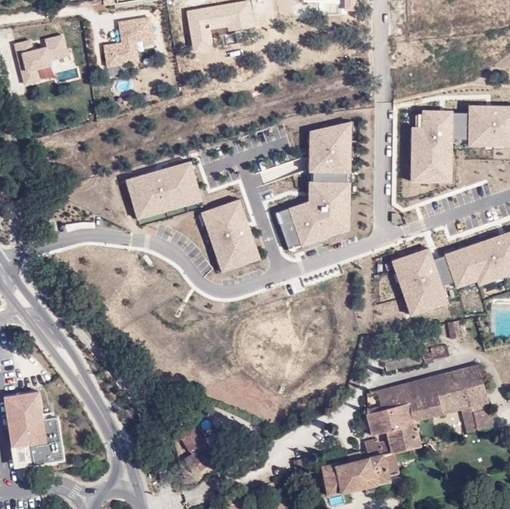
[(160,41),(154,12),(120,18),(124,39),(107,42),(110,63),(132,59),(133,65),(144,63),(141,45),(160,41)]
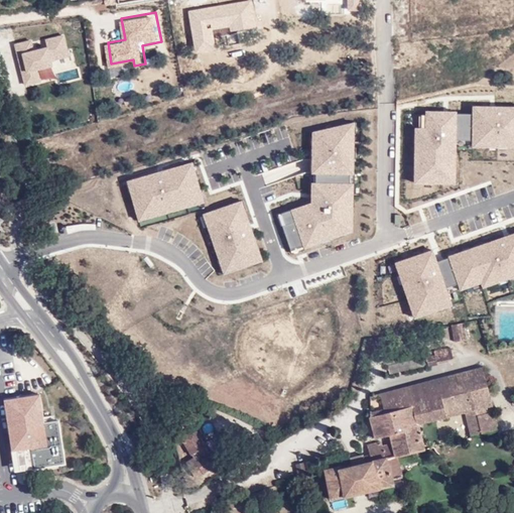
[(72,54),(66,30),(46,35),(48,44),(35,47),(33,37),(15,41),(27,84),(43,80),(40,69),(55,65),(53,58),(72,54)]
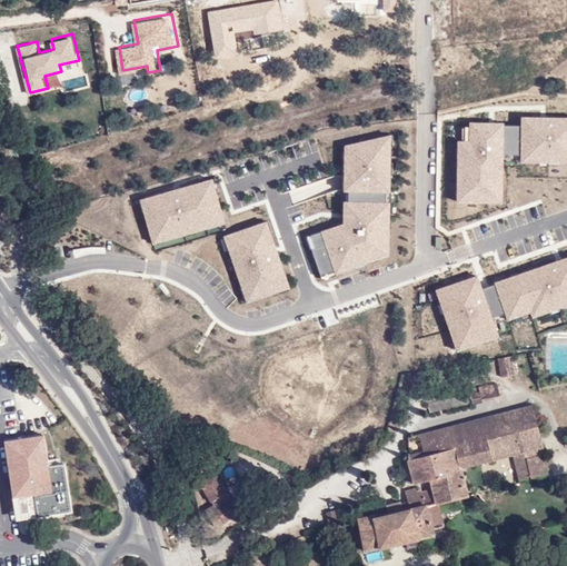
[(458,141),(456,204),(504,205),(504,160),(566,159),(566,116),(520,117),(520,125),(469,125),(469,141),(458,141)]
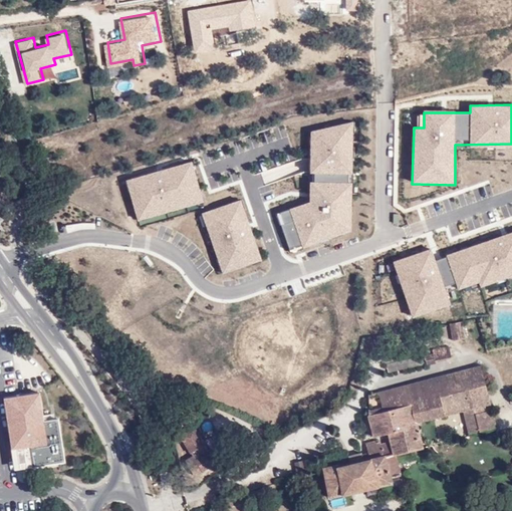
[(310,132),(309,182),(351,182),(353,120),(310,132)]
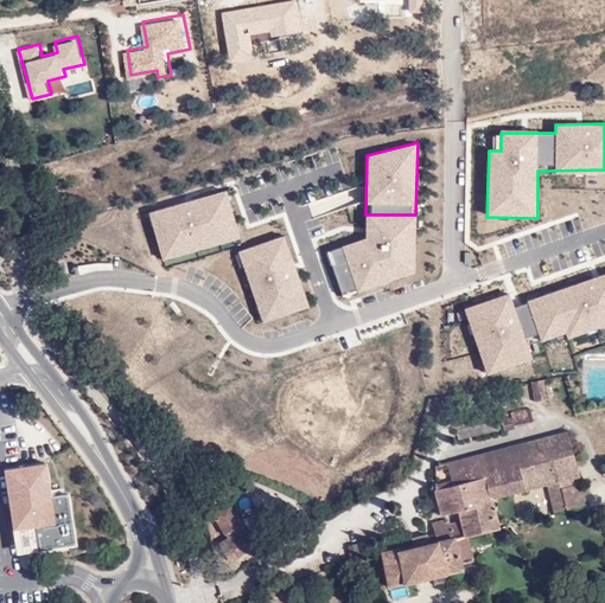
[(225,192),(150,212),(161,261),(239,241),(225,192)]
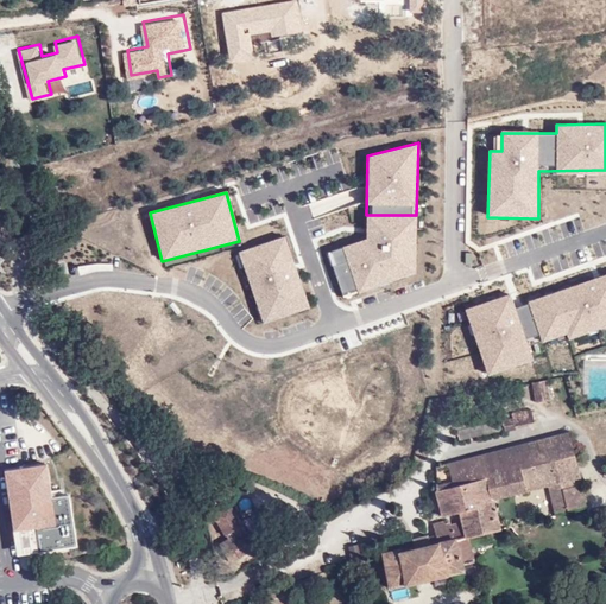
[(366,240),(328,253),(343,298),(415,273),(416,215),(366,215),(366,240)]
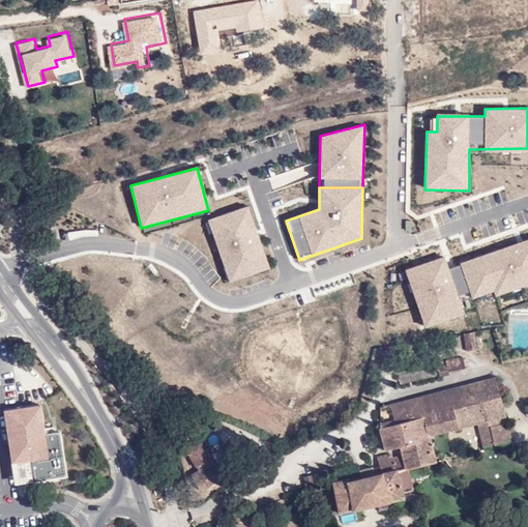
[(248,205),(207,218),(227,281),(268,267),(248,205)]
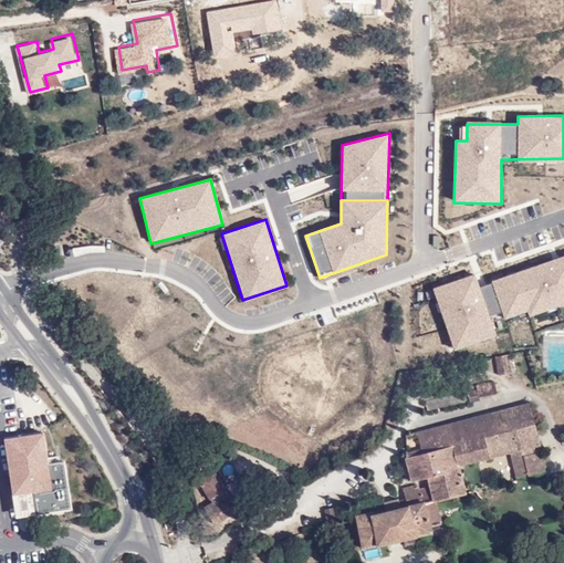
[(563,256),(480,285),(490,319),(504,315),(507,322),(563,301),(563,256)]
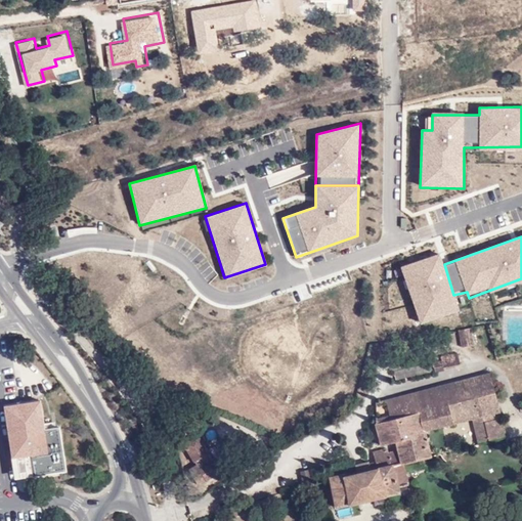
[(441,253),(401,265),(420,324),(460,312),(453,295),(444,264),(441,253)]
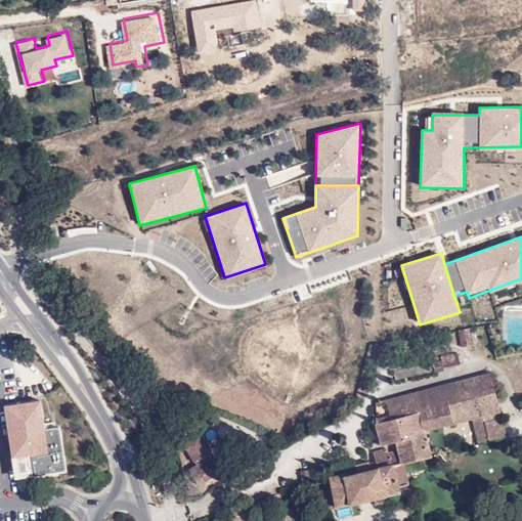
[(475,343),(470,326),(459,328),(464,345),(475,343)]
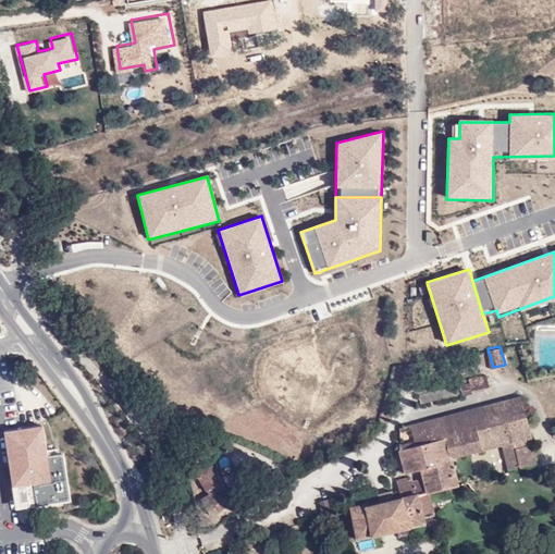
[(461,382),(461,388),(471,385),(472,388),(490,383),(488,372),(469,377),(469,380),(461,382)]
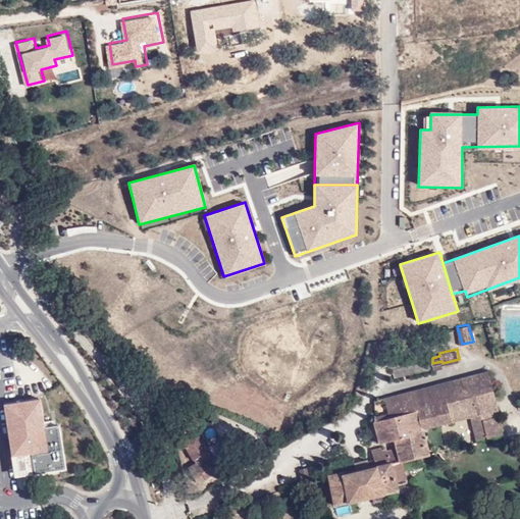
[(433,366),(432,363),(432,358),(432,357),(395,366),(396,374),(433,366)]
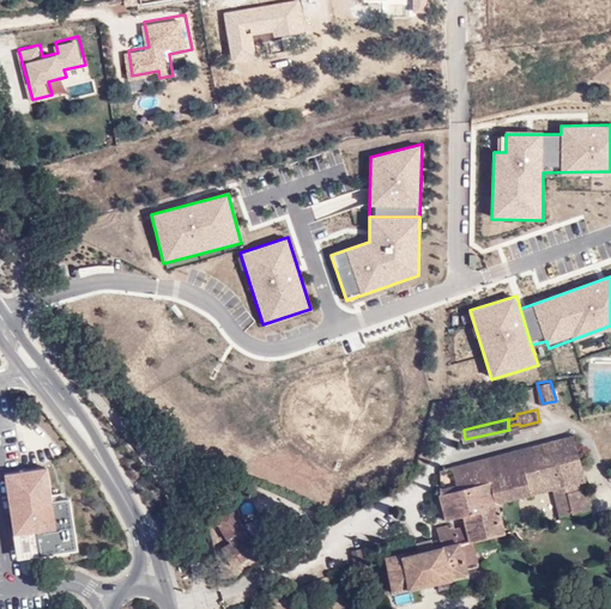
[(495,504),(498,503),(497,501),(552,487),(558,517),(591,510),(585,486),(573,488),(573,481),(586,479),(574,433),(534,445),(539,467),(489,480),(495,504)]
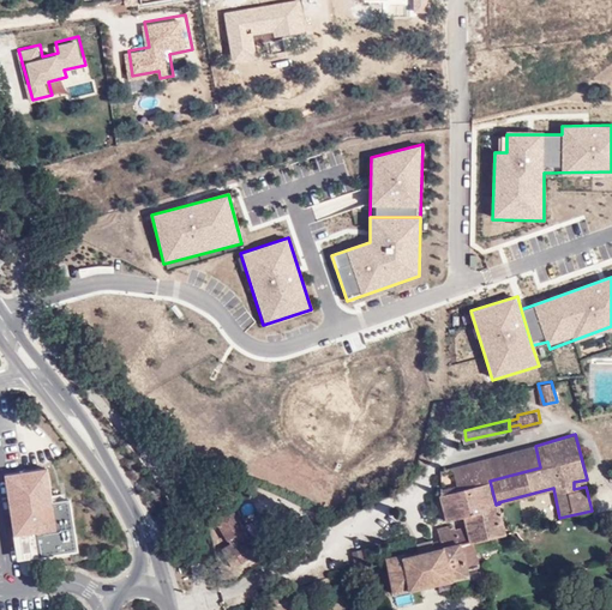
[(474,539),(507,532),(499,503),(496,505),(490,481),(540,467),(535,446),(438,472),(448,517),(466,512),(469,524),(455,526),(459,544),(474,541),(474,539)]
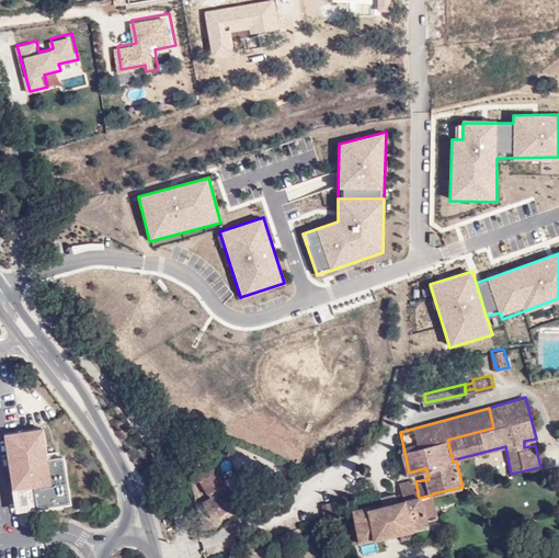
[(46,426),(8,432),(15,488),(20,509),(40,507),(73,501),(67,455),(50,457),(46,426)]
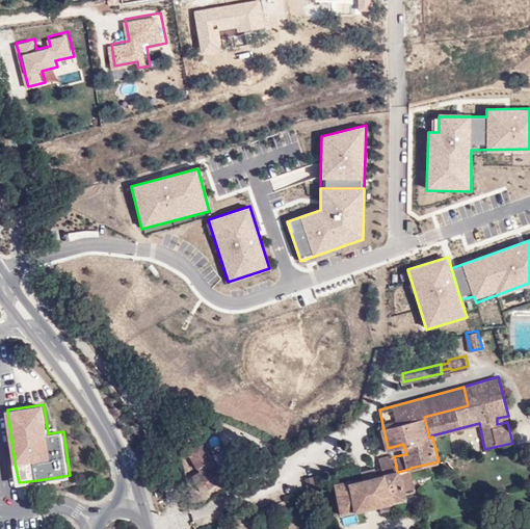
[(203,490),(220,482),(204,442),(187,448),(203,490)]
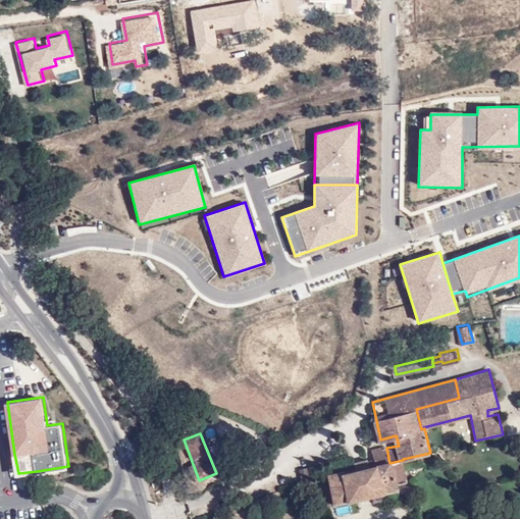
[(398,482),(408,479),(403,460),(390,463),(386,448),(385,444),(372,447),(373,457),(355,461),(356,467),(328,472),(334,502),(399,488),(398,482)]
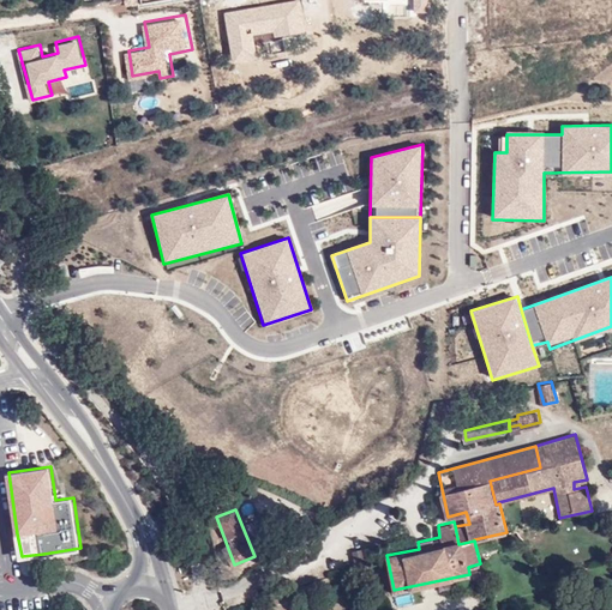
[(365,547),(353,549),(357,566),(370,563),(365,547)]
